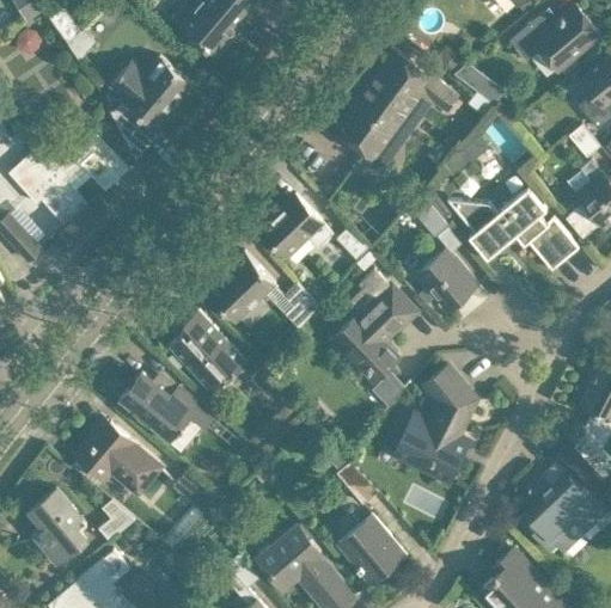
[(201,0),(179,26),(215,56),(230,40),(227,37),(257,0),(201,0)]
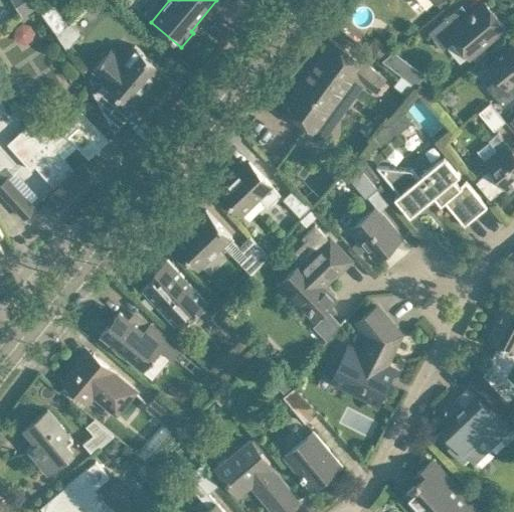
[(443,0),(440,0),(435,4),(439,9),(446,3),(443,0)]
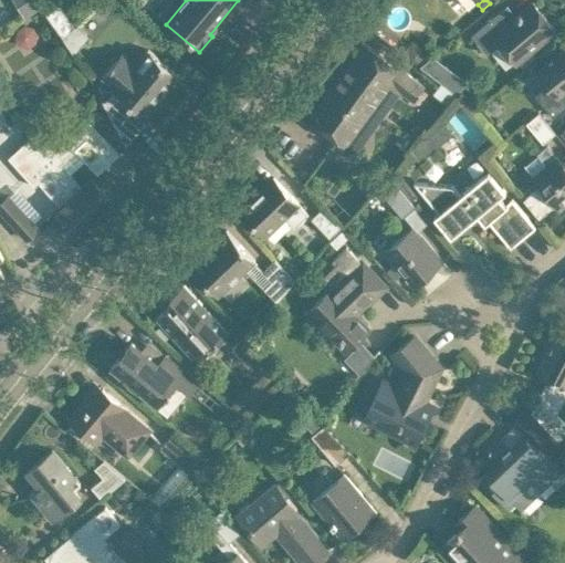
[(500,12),(470,38),(485,55),(499,45),(515,64),(554,32),(532,4),(509,23),(500,12)]
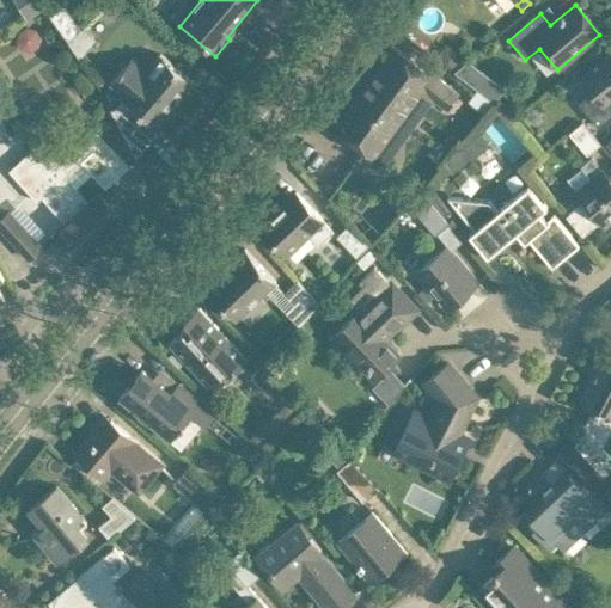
[(62,7),(50,17),(69,43),(80,31),(62,7)]
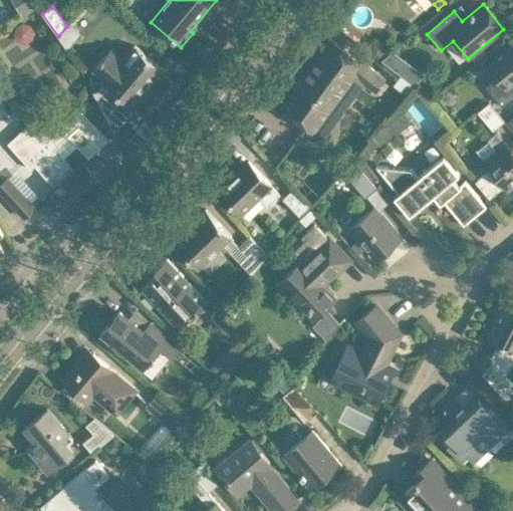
[(58,36),(56,38),(66,51),(79,35),(68,25),(67,26),(58,36)]
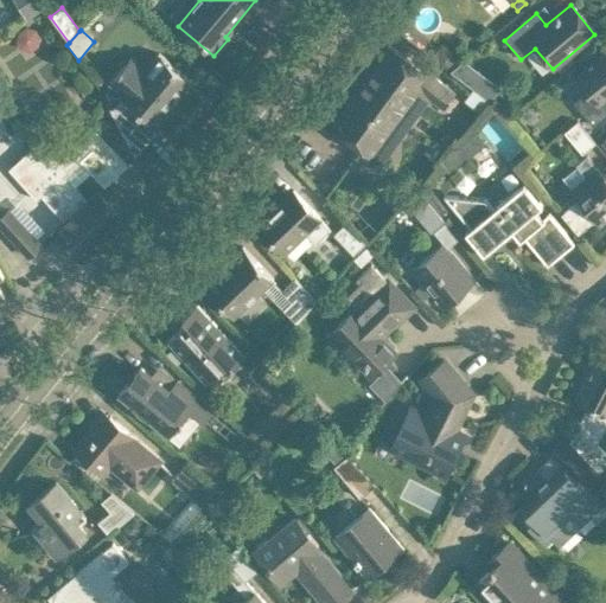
[(331,129),(350,143),(382,166),(429,102),(442,111),(454,95),(390,47),(331,129)]
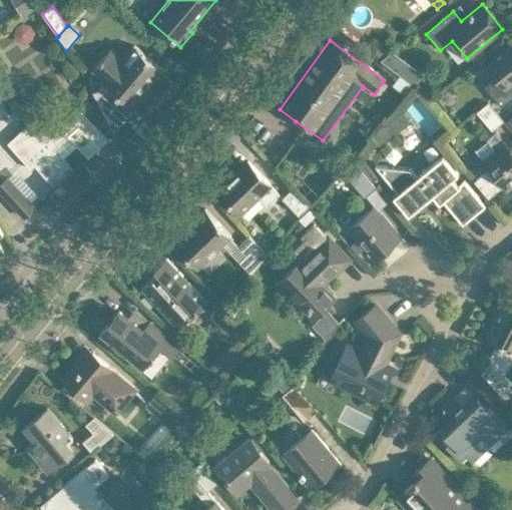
[(372,40),(364,51),(379,62),(389,53),(372,40)]
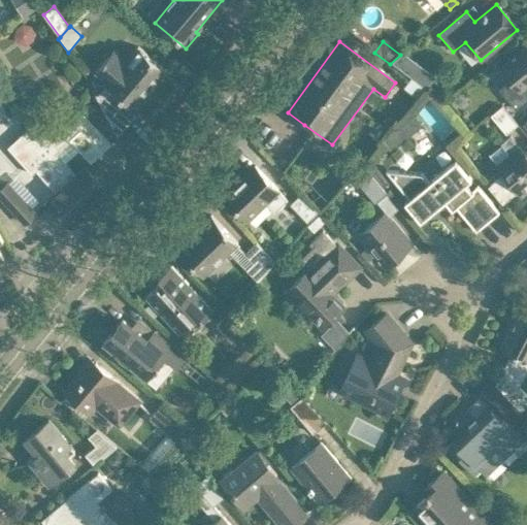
[(498,91),(515,111),(523,105),(526,101),(526,46),(514,58),(500,68),(511,80),(498,91)]
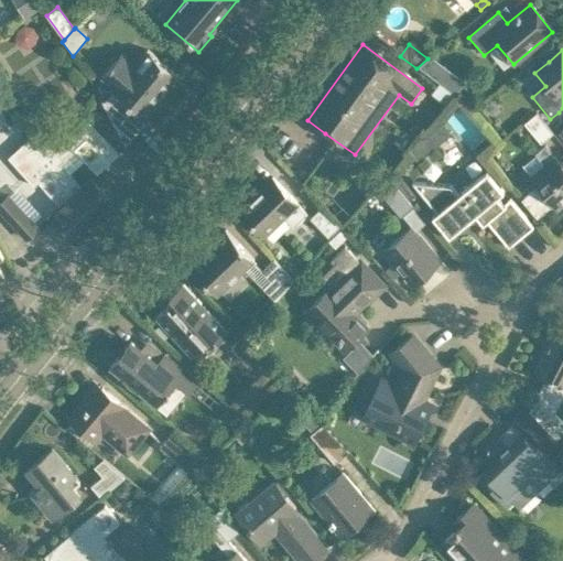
[(176,77),(147,52),(136,65),(121,54),(101,77),(116,89),(114,92),(116,93),(106,105),(104,101),(103,101),(116,130),(133,109),(143,118),(176,77)]
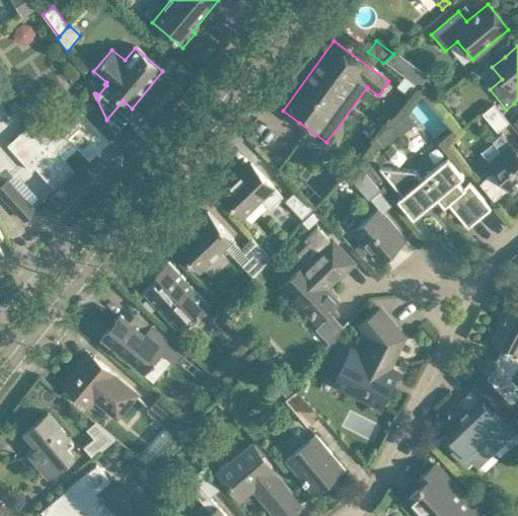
[(394,54),(384,63),(419,89),(427,77),(394,54)]
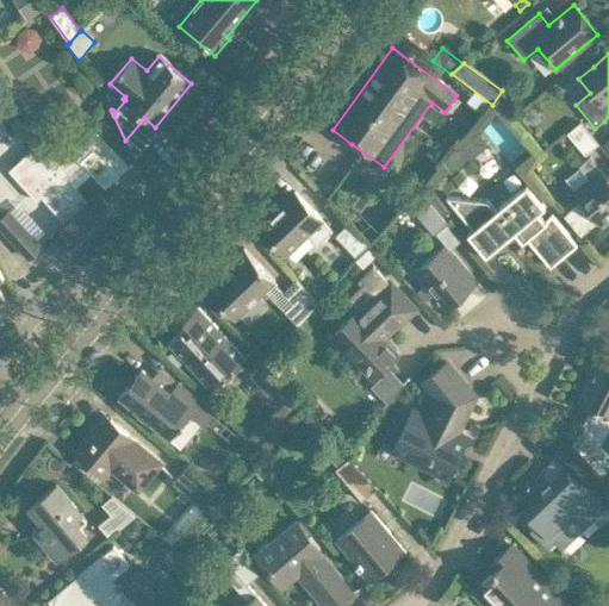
[(597,147),(579,124),(566,135),(584,157),(597,147)]
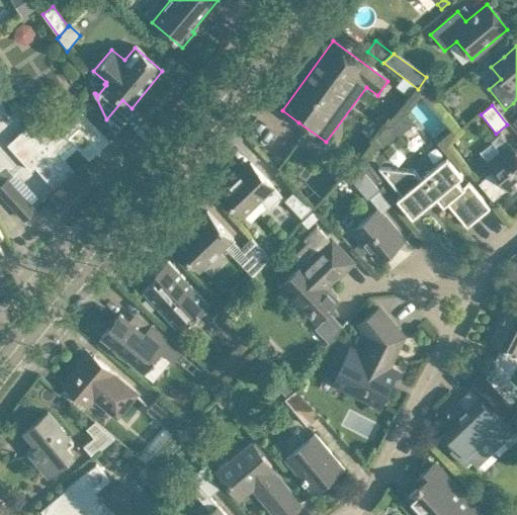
[(81,113),(71,122),(77,129),(67,138),(88,161),(108,143),(81,113)]
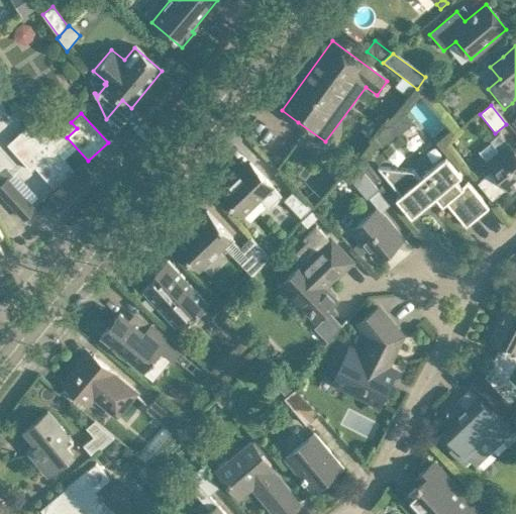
[(49,140),(32,121),(22,130),(30,144),(43,160),(86,206),(104,190),(83,167),(75,174),(54,151),(57,147),(49,140)]
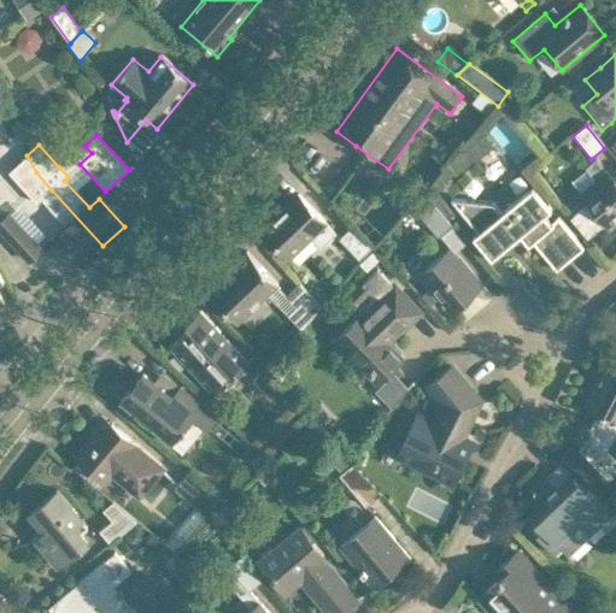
[(464,147),(445,163),(456,177),(476,160),(464,147)]
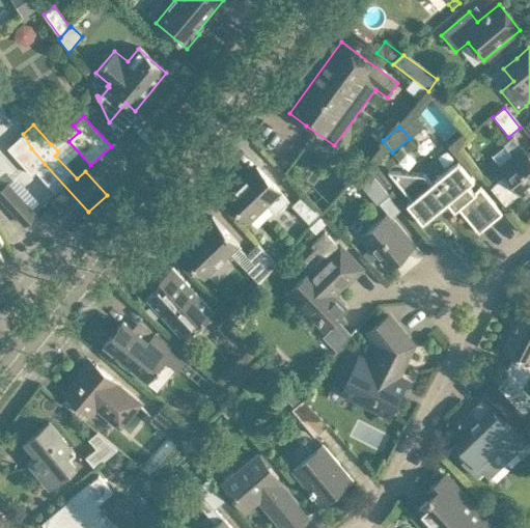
[(6,149),(31,176),(34,172),(56,196),(48,204),(70,229),(88,212),(45,164),(31,148),(23,134),(6,149)]
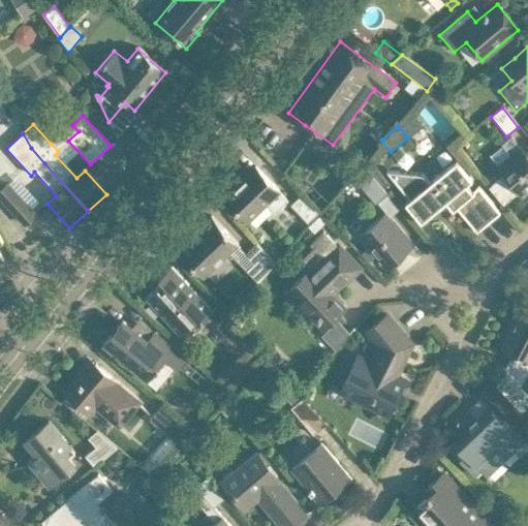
[(504,175),(488,188),(502,206),(519,192),(522,196),(527,190),(527,158),(510,137),(500,146),(501,147),(509,157),(498,167),(504,175)]
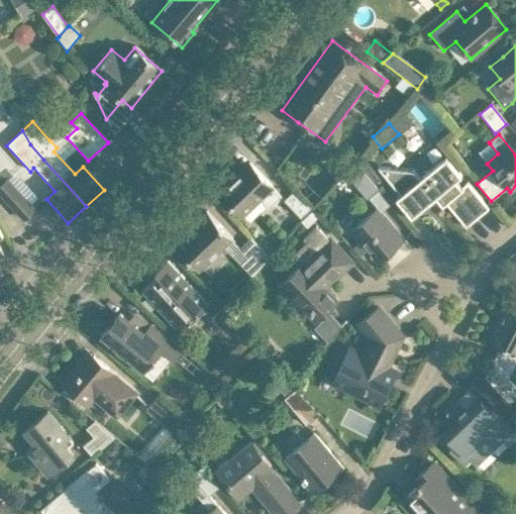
[(400,196),(395,199),(398,202),(411,218),(442,192),(448,200),(444,203),(466,228),(488,210),(476,194),(467,184),(461,189),(454,182),(460,177),(445,159),(419,180),(412,172),(377,169),(400,196)]
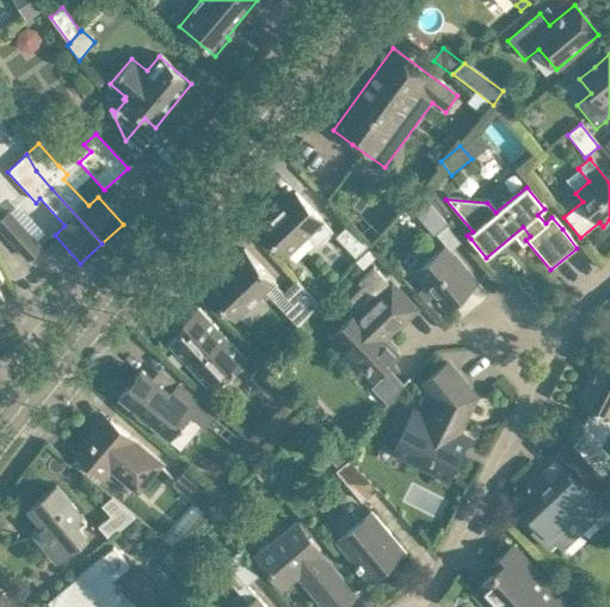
[(447,225),(442,220),(426,200),(419,192),(407,206),(433,237),(447,225)]
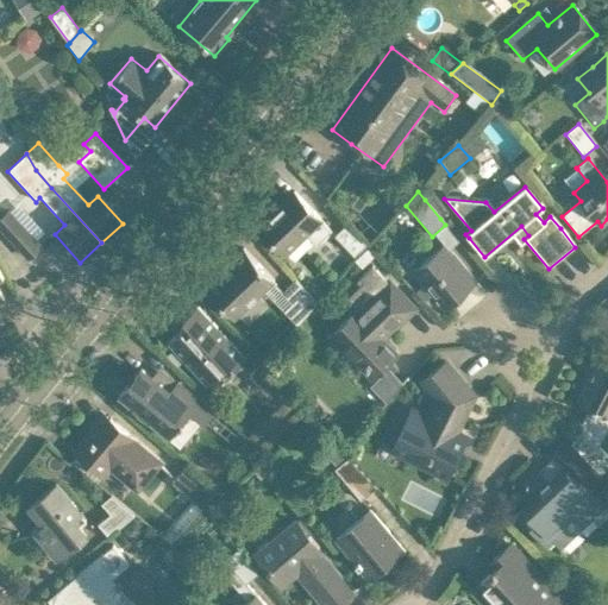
[(294,193),(257,228),(274,245),(283,256),(305,235),(315,247),(331,233),(320,221),(311,210),(294,193)]
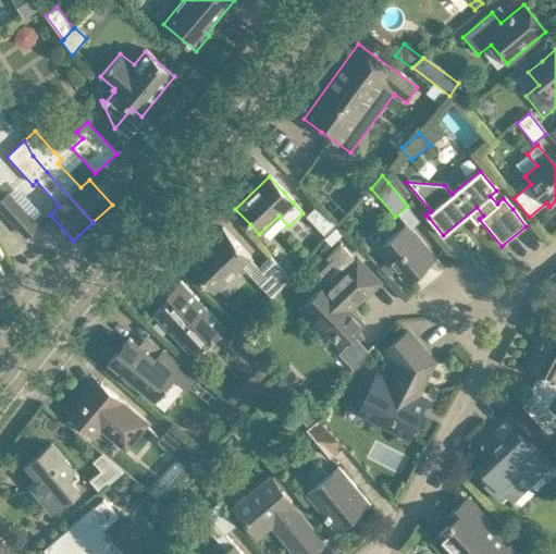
[(409,195),(395,177),(388,183),(403,200),(409,195)]
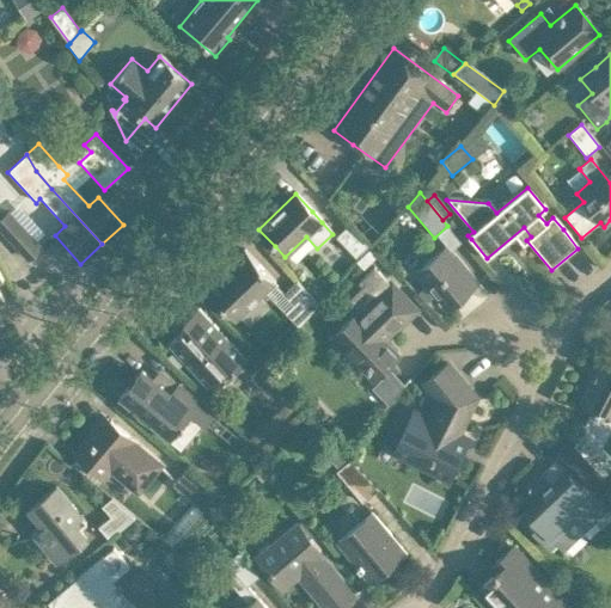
[(7,214),(0,221),(0,228),(28,259),(40,249),(7,214)]
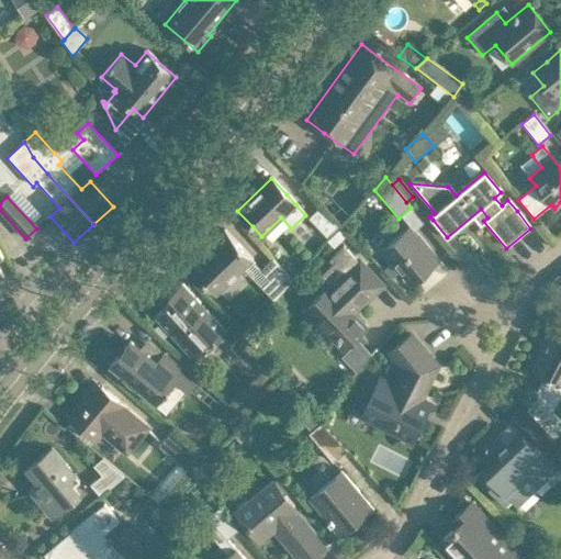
[(321,208),(307,219),(326,238),(338,226),(321,208)]
